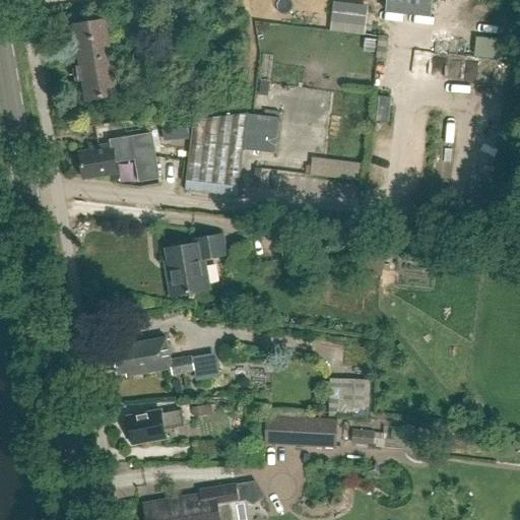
[(388,0),(387,13),(433,17),(434,0),(388,0)]
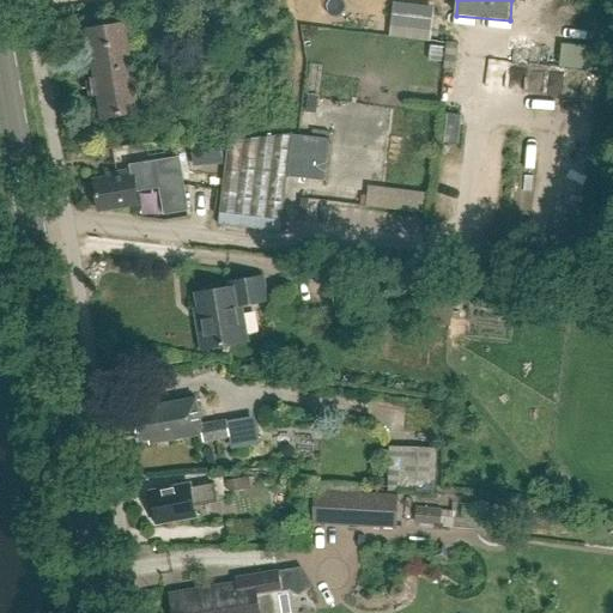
[(434,7),(393,2),(390,26),(431,31),(434,7)]
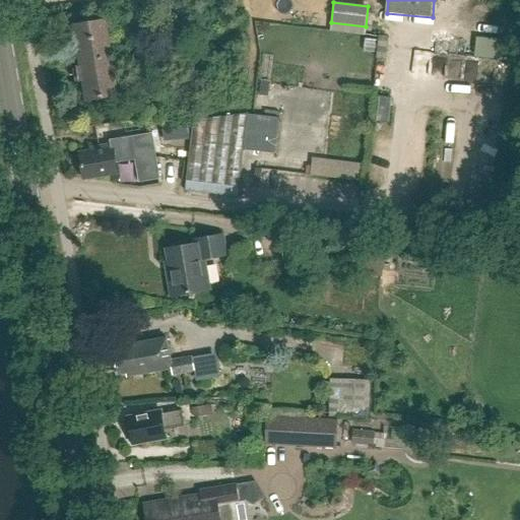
[(81,81),(84,80),(88,101),(118,95),(105,21),(75,27),(82,68),(78,69),(81,81)]
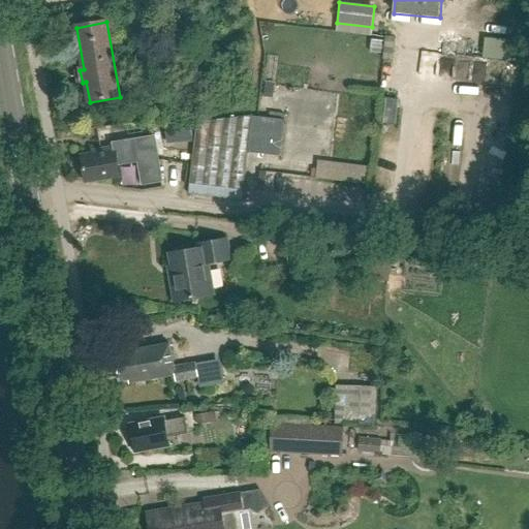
[(371,38),(370,52),(380,53),(382,39),(371,38)]
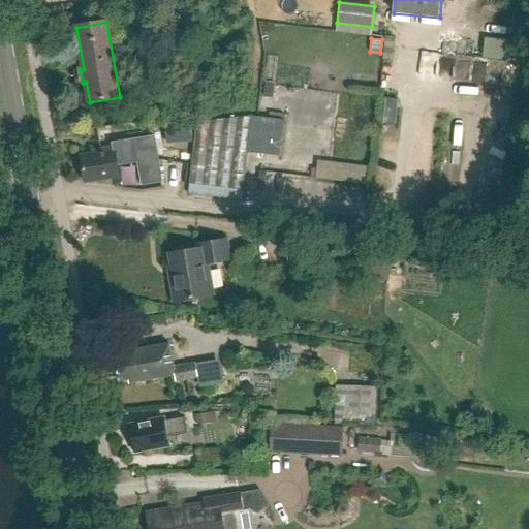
[(265,86),(263,98),(273,99),(274,87),(265,86)]
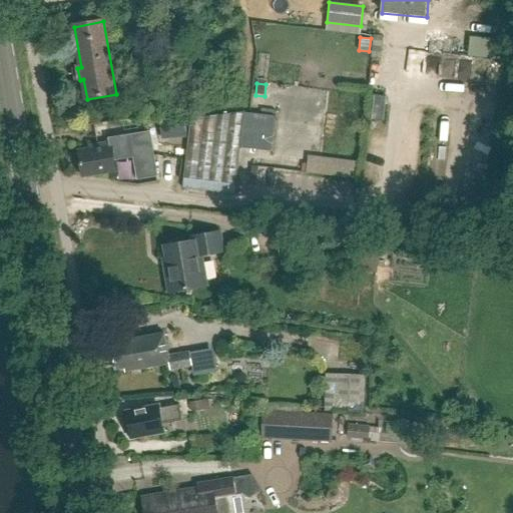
[(183,178),(235,185),(244,112),(191,118),(183,178)]
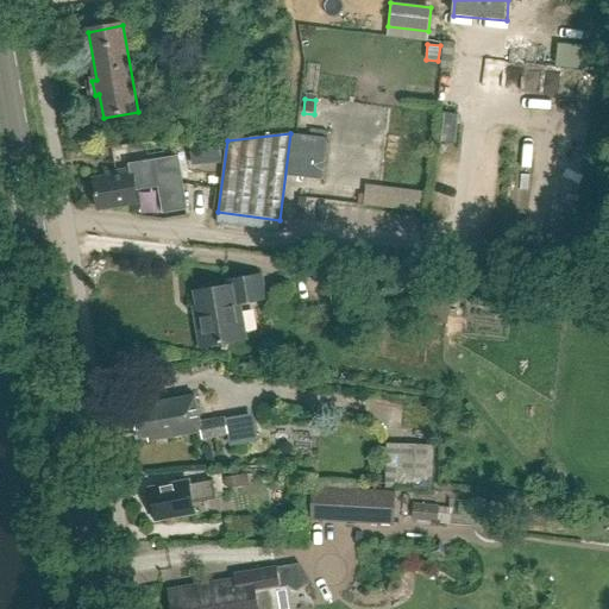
[(223,163),(220,137),(189,140),(193,167),(223,163)]
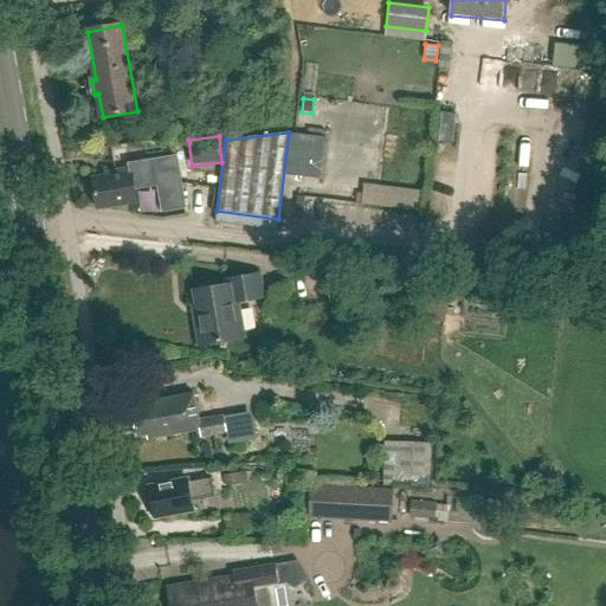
[(129,165),(130,169),(104,173),(105,176),(92,179),(97,210),(137,204),(135,189),(159,186),(162,212),(186,208),(178,156),(129,165)]
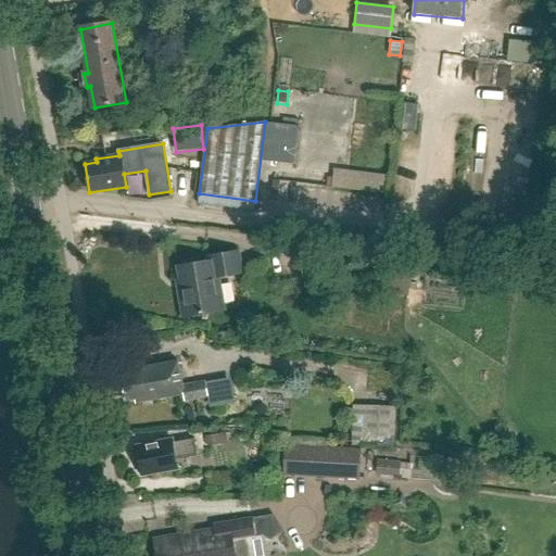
[(223,302),(217,272),(241,267),(238,245),(207,251),(209,256),(178,262),(181,285),(178,286),(182,311),(202,307),(202,306),(223,302)]
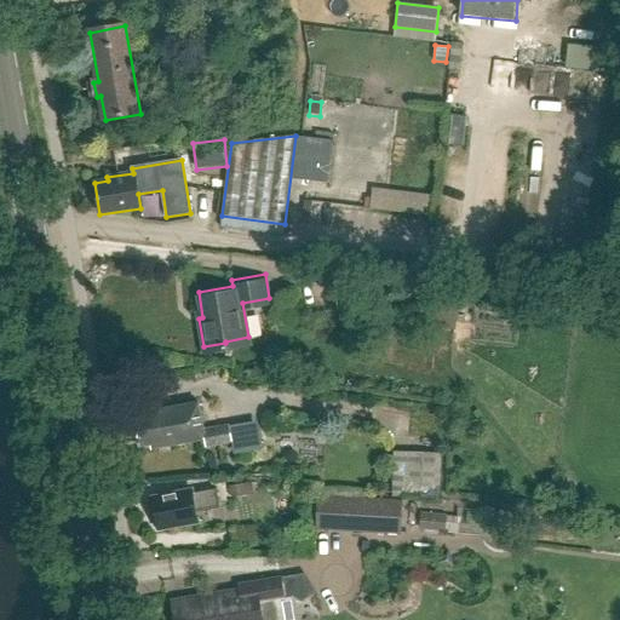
[(204,431),(199,405),(159,412),(160,415),(135,419),(139,448),(150,447),(151,451),(160,448),(161,452),(170,451),(170,447),(205,441),(206,448),(230,443),(227,426),(204,431)]
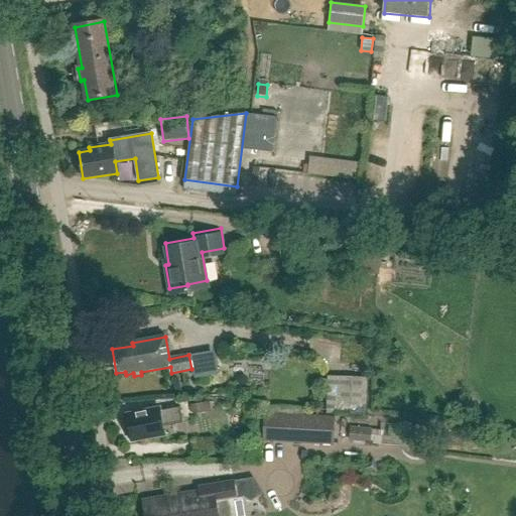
[(366,415),(367,378),(337,377),(328,376),(326,413),(335,414),(366,415)]
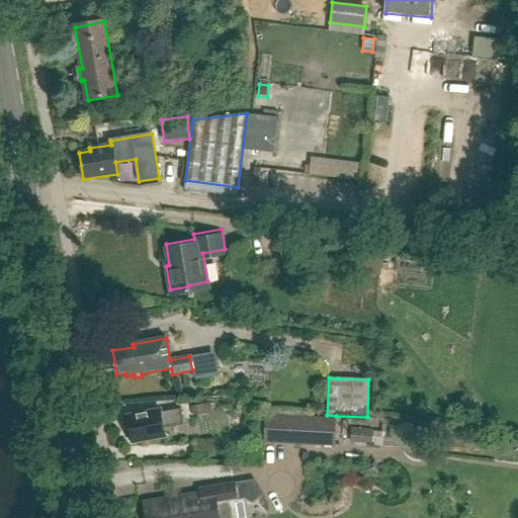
[(211,404),(192,407),(194,415),(212,413),(211,404)]
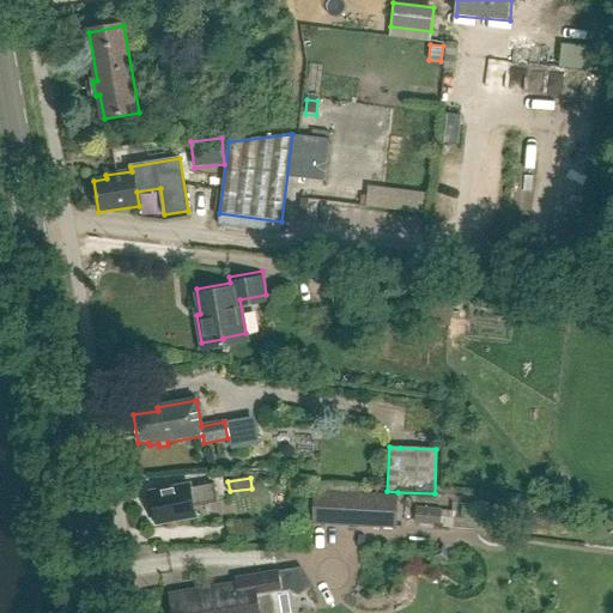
[(315,483),(314,520),(314,523),(359,527),(359,526),(398,527),(399,497),(360,495),(362,485),(315,483)]
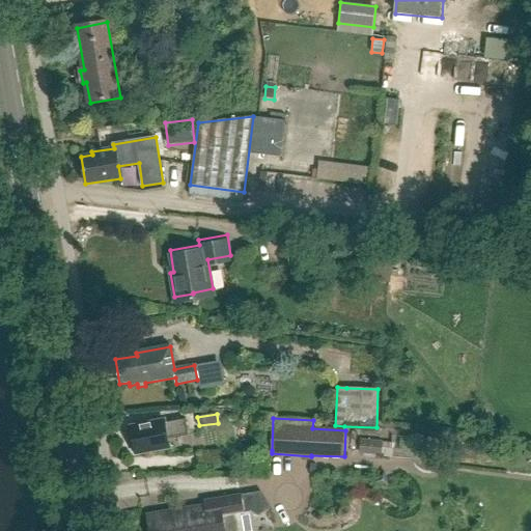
[(164,421),(131,427),(136,454),(168,448),(167,440),(188,436),(185,419),(164,423),(164,421)]
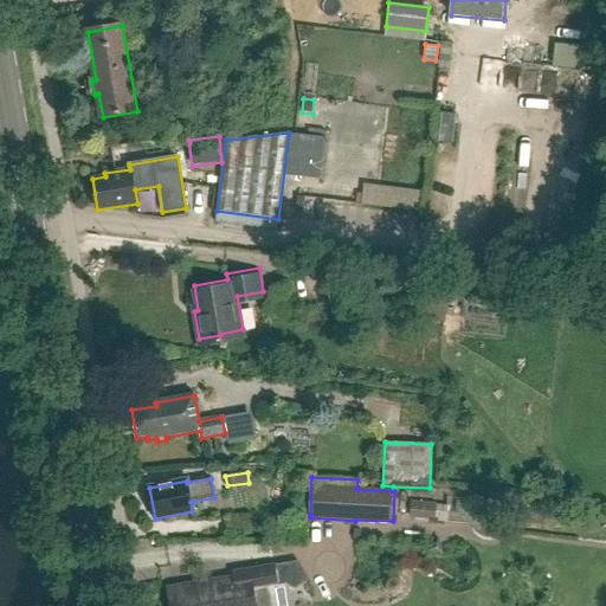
[(438,503),(413,501),(412,517),(437,520),(438,503)]
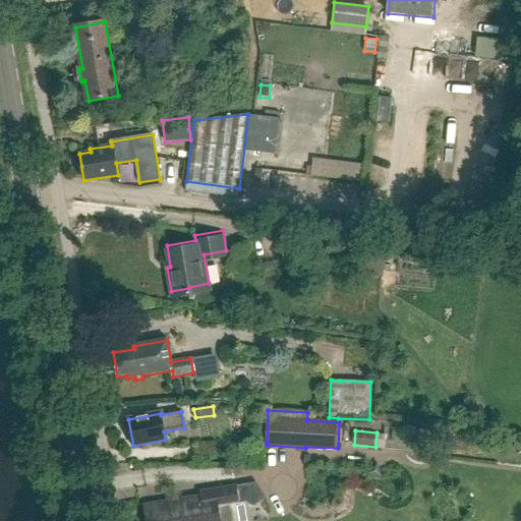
[(201,497),(145,506),(147,520),(236,520),(234,505),(237,505),(234,486),(200,491),(201,497)]
